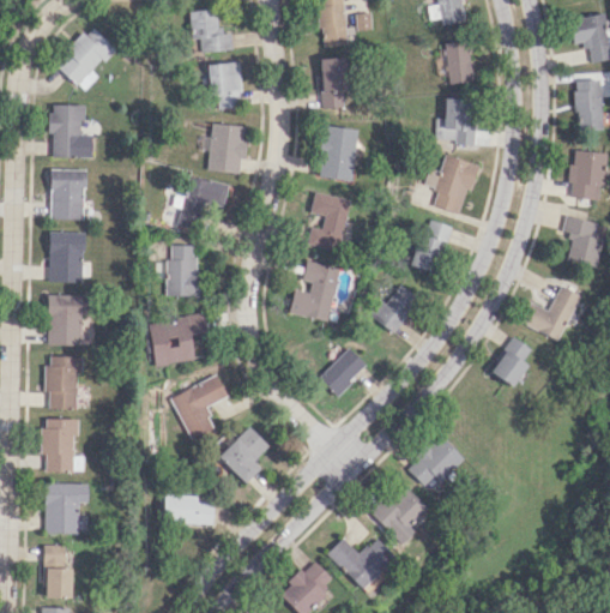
[(319,0),(324,47),(350,44),(345,0),(319,0)]
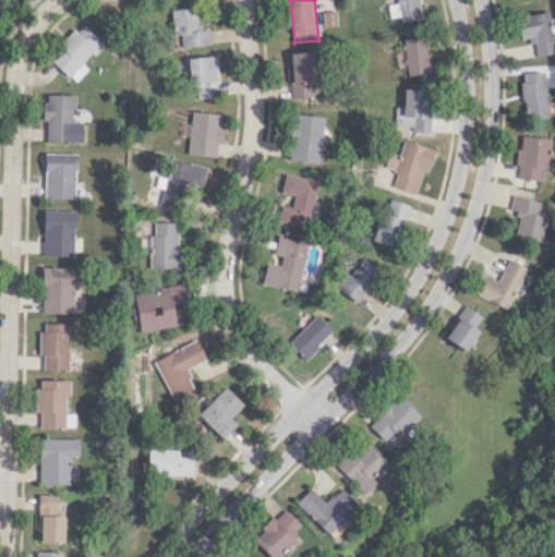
[(403,23),(425,20),(422,0),(398,0),(399,4),(390,5),(393,19),(402,17),(403,23)]
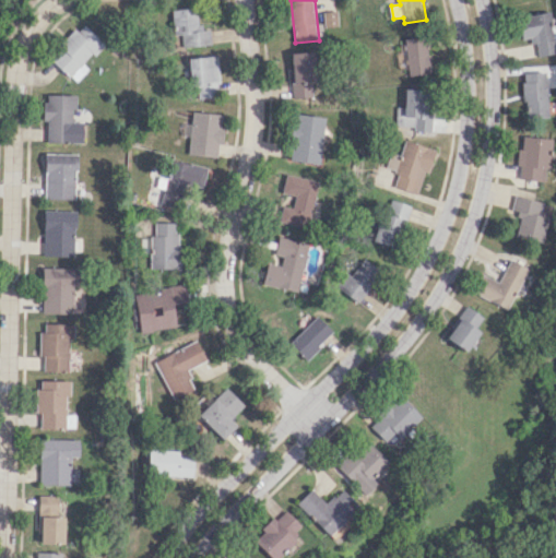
[(175,11),(178,36),(184,35),(186,49),(215,45),(213,30),(204,31),(200,8),(175,11)]
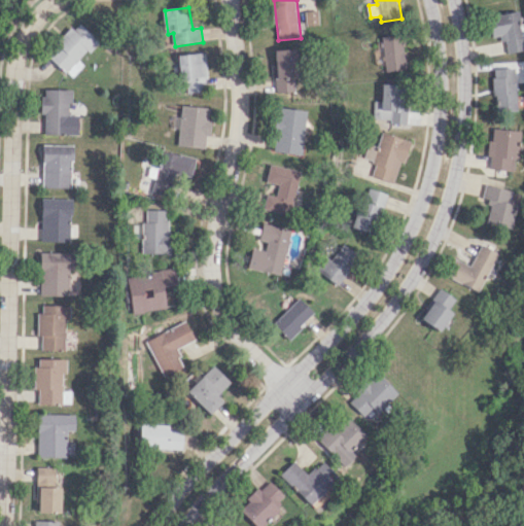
[(523,31),(520,11),(491,16),(495,38),(504,36),(509,55),(523,51),(523,31)]
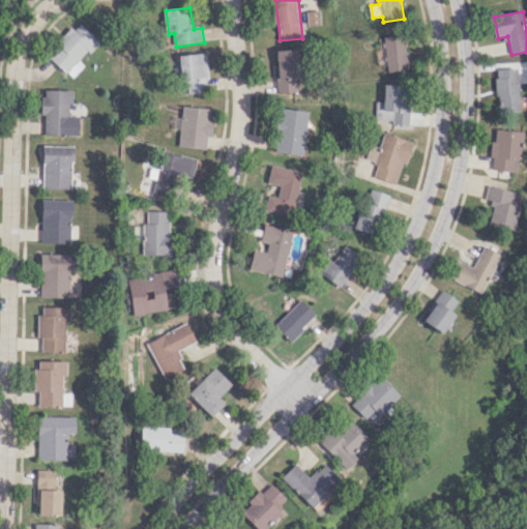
[(50,56),(75,80),(87,66),(83,61),(101,42),(81,23),(50,56)]
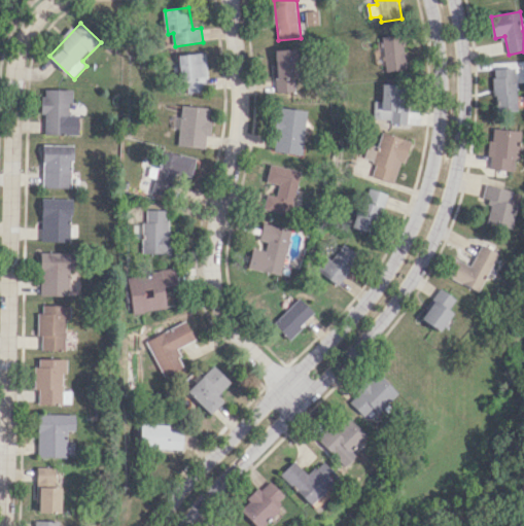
[(407,71),(405,35),(385,36),(387,72),(407,71)]
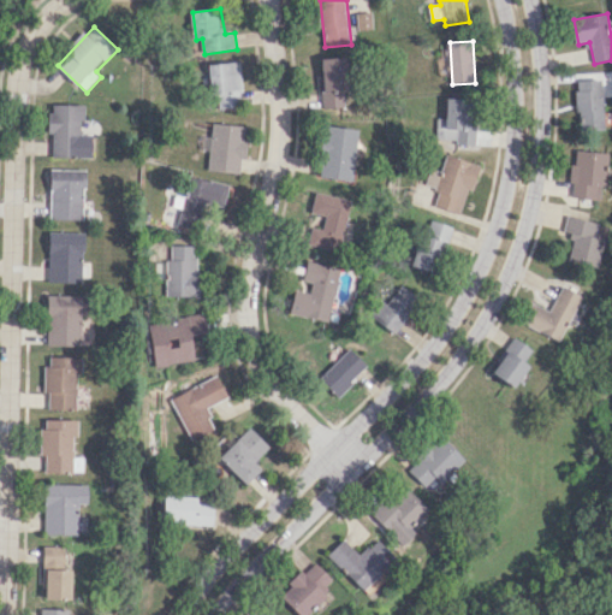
[(324,59),(325,108),(349,108),(348,58),(324,59)]
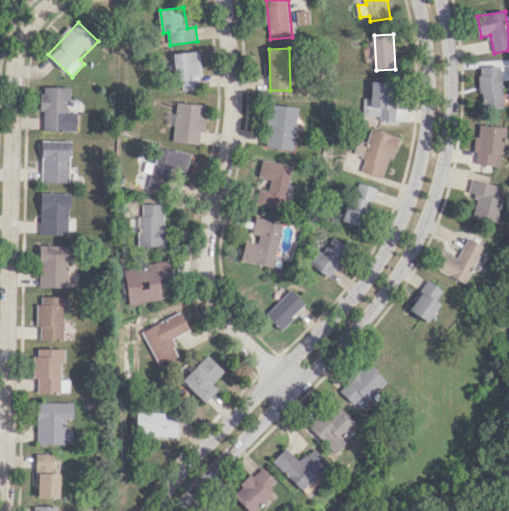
[(176,54),(181,92),(206,89),(201,51),(176,54)]
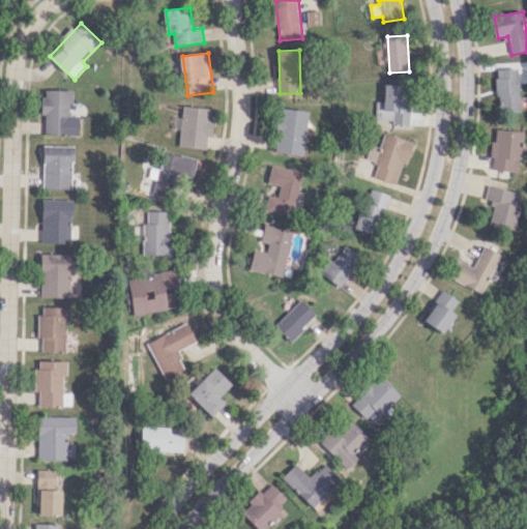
[(521,113),(521,69),(498,69),(498,113),(521,113)]
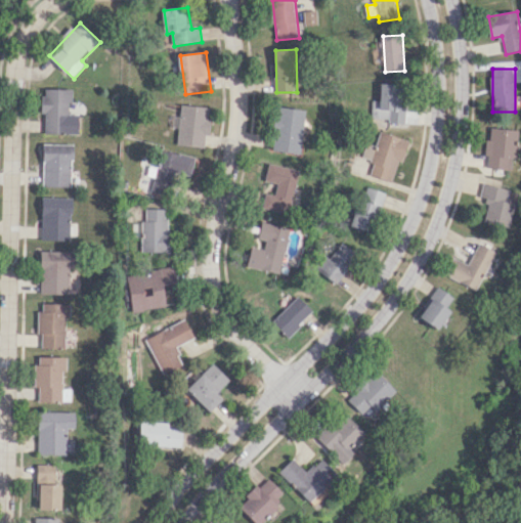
[(405,124),(406,85),(382,84),(381,101),(374,101),(374,119),(391,120),(391,124),(405,124)]
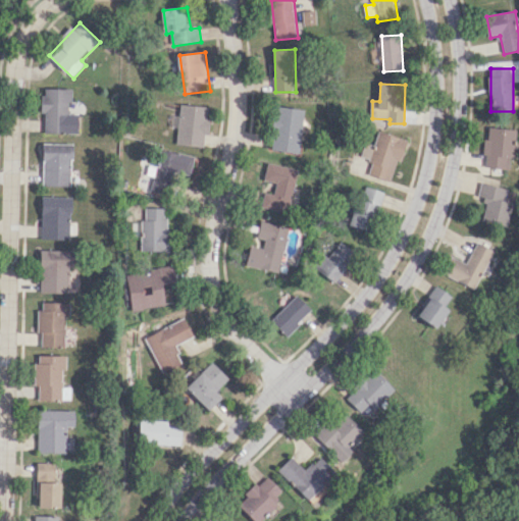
[(46,134),(81,135),(81,114),(72,114),(72,90),(44,89),(43,114),(47,114),(46,134)]
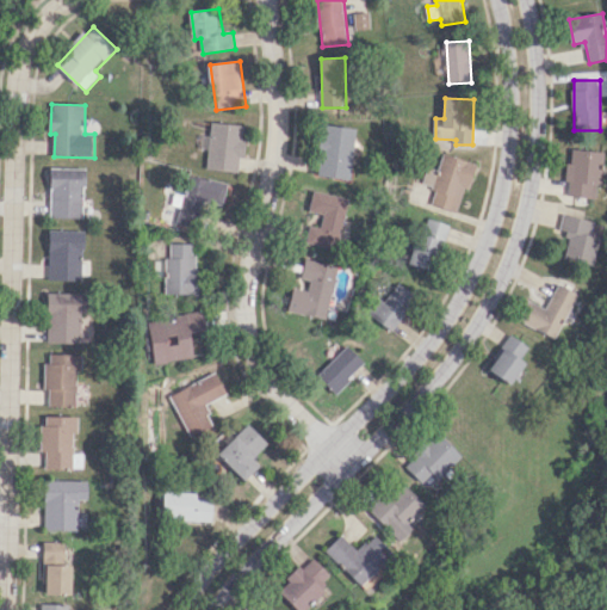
[(235,172),(236,160),(246,160),(248,140),(243,140),(246,125),(212,123),(209,170),(235,172)]
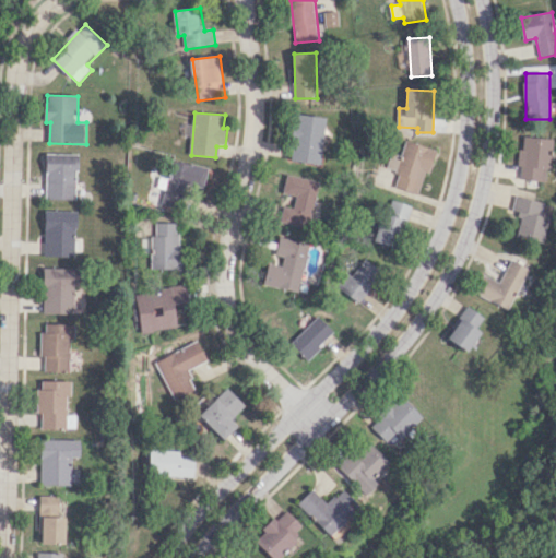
[(292,162),(321,165),(327,118),(297,115),(292,162)]
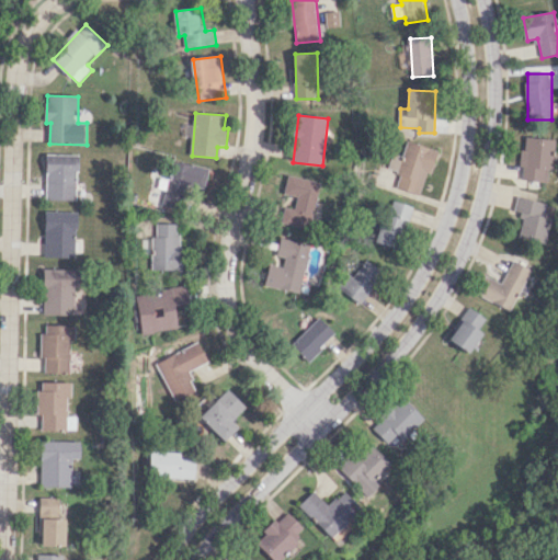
[(555,140),(526,137),(524,150),(523,150),(520,180),(547,182),(548,169),(553,169),(555,140)]
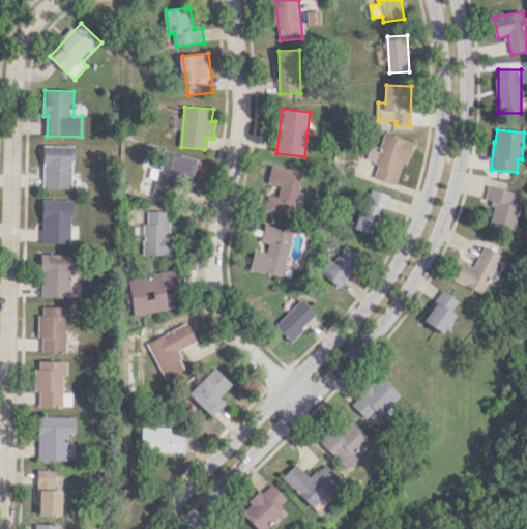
[(414,142),(385,134),(381,148),(372,145),(368,160),(379,164),(375,178),(398,184),(404,164),(408,165),(414,142)]
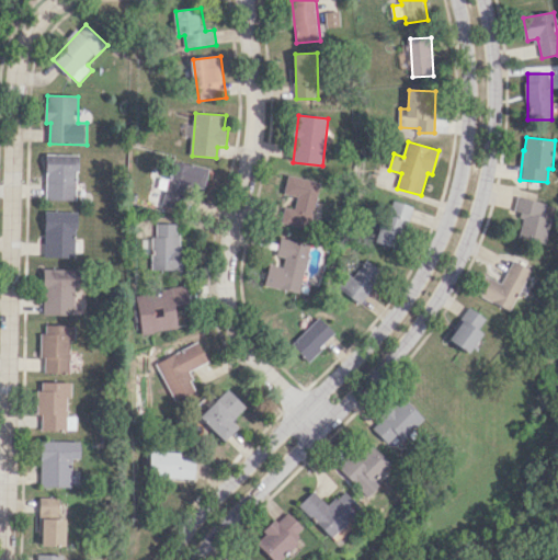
[(48,201),(79,202),(80,156),(48,155),(48,201)]
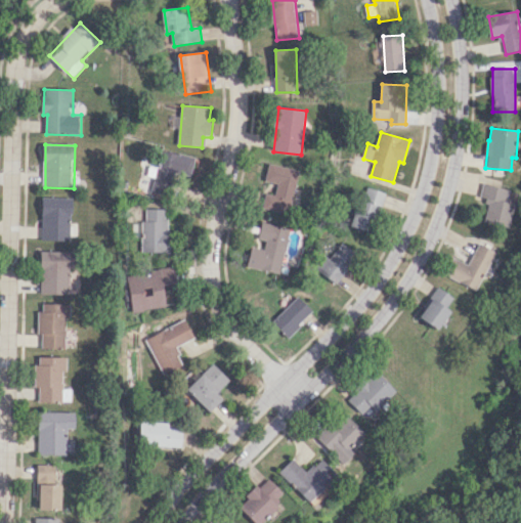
[(197,157),(162,150),(155,192),(172,195),(175,173),(193,176),(197,157)]
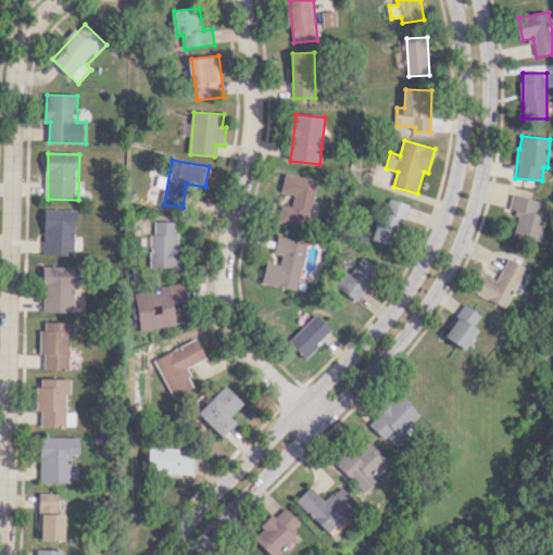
[(539,242),(545,216),(537,215),(540,202),(513,194),(508,212),(517,214),(512,236),(539,242)]
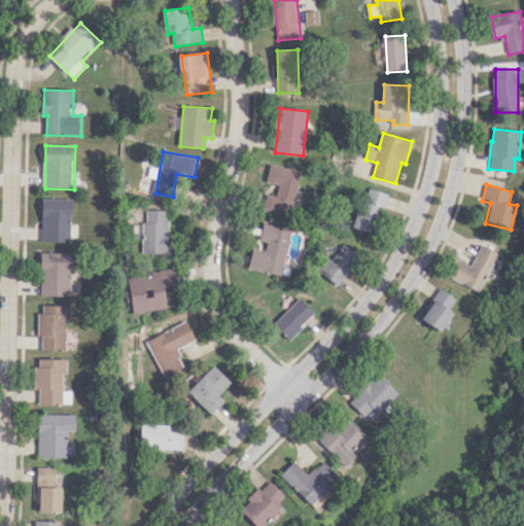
[(387,194),(367,187),(354,228),(375,235),(387,194)]
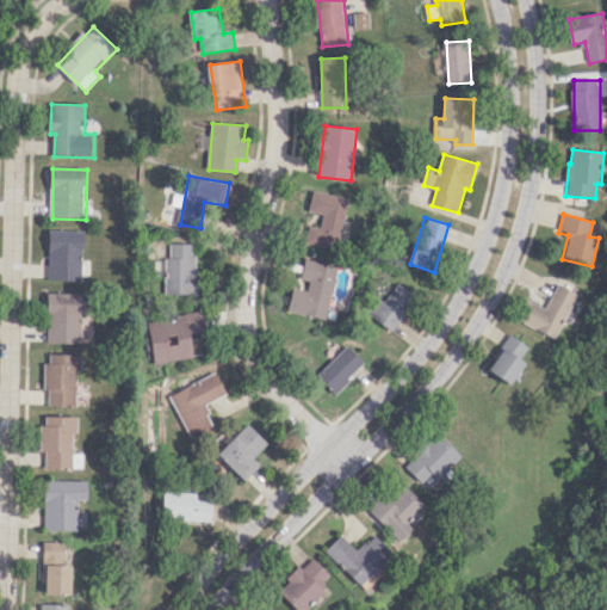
[(50,281),(84,282),(84,272),(86,272),(87,232),(51,230),(50,281)]
